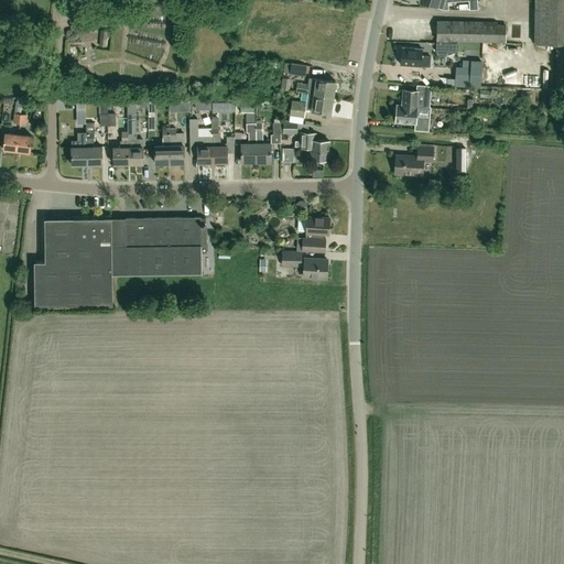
[(477,0),(421,0),(421,2),(441,8),(448,9),(448,1),(469,0),(469,9),(478,9),(477,0)]
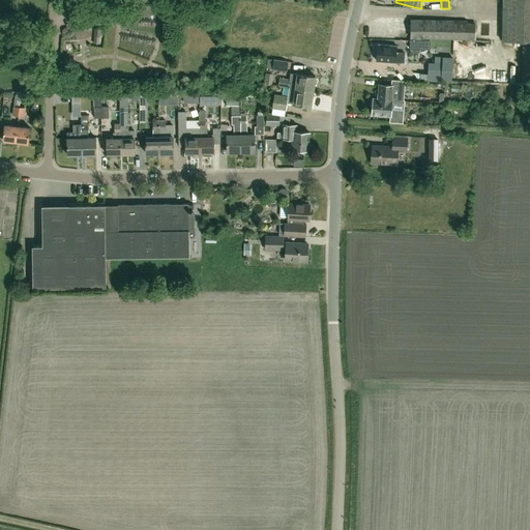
[(524,41),(529,41),(529,0),(503,0),(502,41),(524,41)]
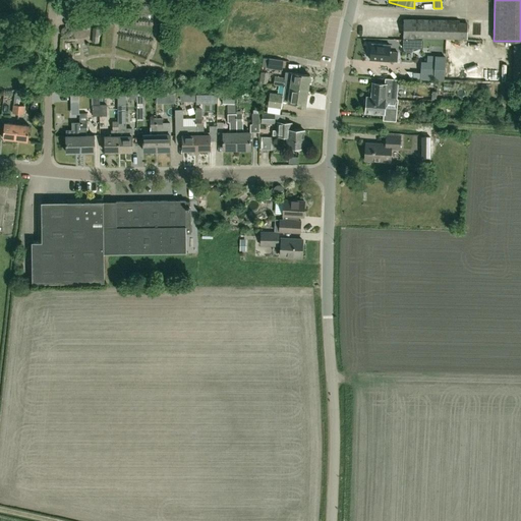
[(88,30),(89,17),(73,16),(73,21),(68,21),(66,22),(65,23),(65,26),(66,26),(68,27),(72,27),(88,30)]
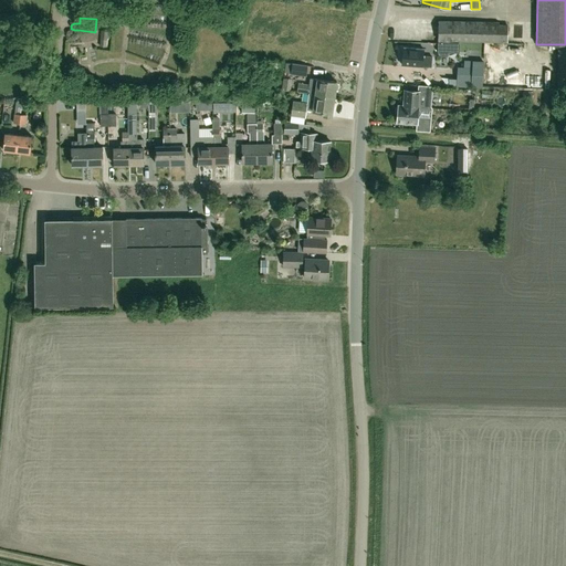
[(507,42),(509,24),(500,23),(439,21),(438,41),(499,42),(507,42)]
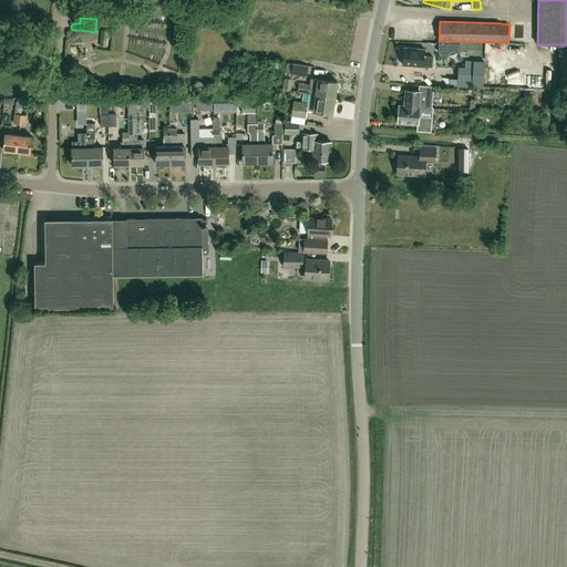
[(452,52),(452,43),(440,42),(439,51),(452,52)]
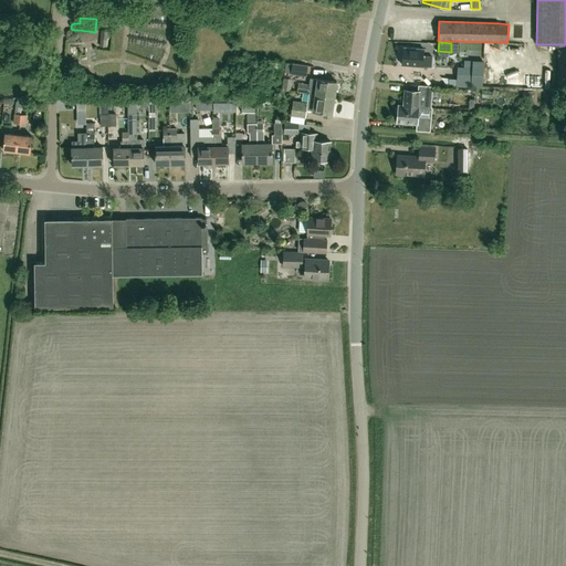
[(431,66),(432,56),(423,55),(425,49),(404,46),(402,64),(422,66),(422,65),(431,66)]
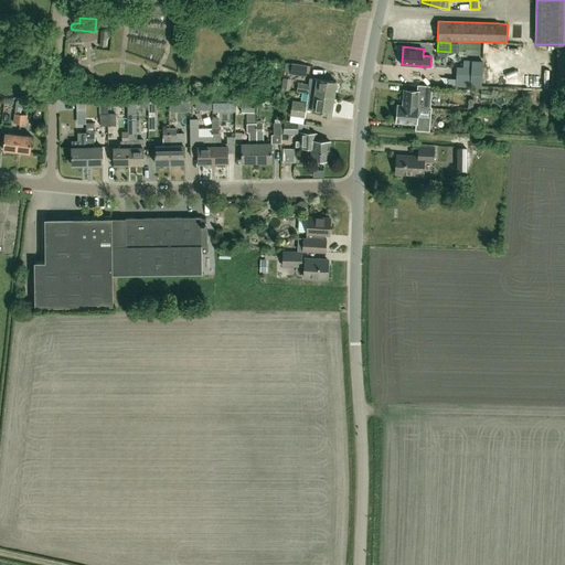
[(482,75),(483,62),(465,61),(465,67),(458,66),(457,75),(456,84),(481,86),(482,75)]
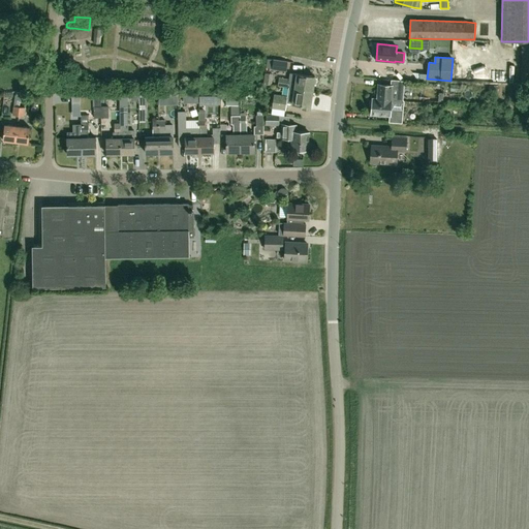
[(287,70),(288,61),(268,58),(266,67),(273,68),(287,70)]
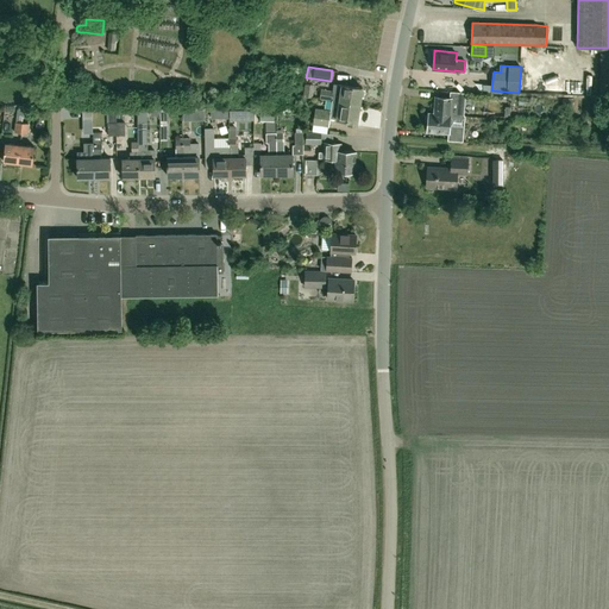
[(546,86),(545,77),(529,80),(529,88),(546,86)]
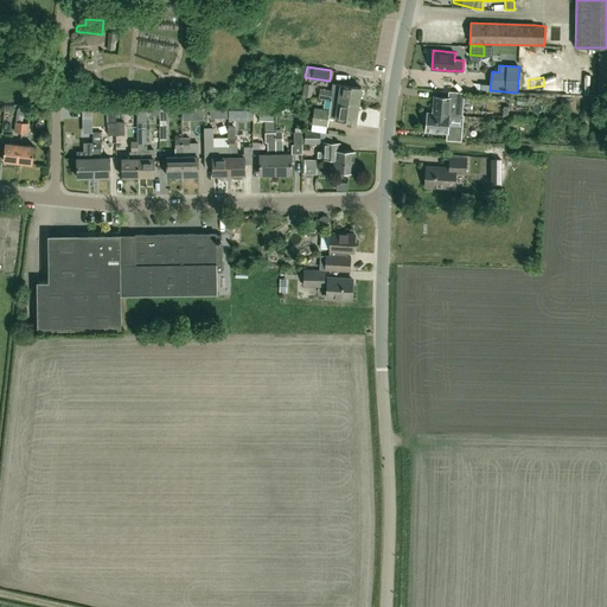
[(331,100),(358,103),(360,88),(333,84),(332,91),(320,90),(319,97),(331,100)]
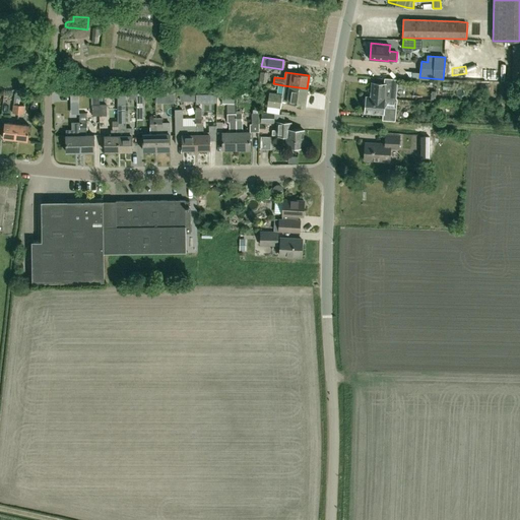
[(371,98),(396,99),(397,85),(397,79),(386,78),(384,78),(384,84),(372,83),(371,98)]
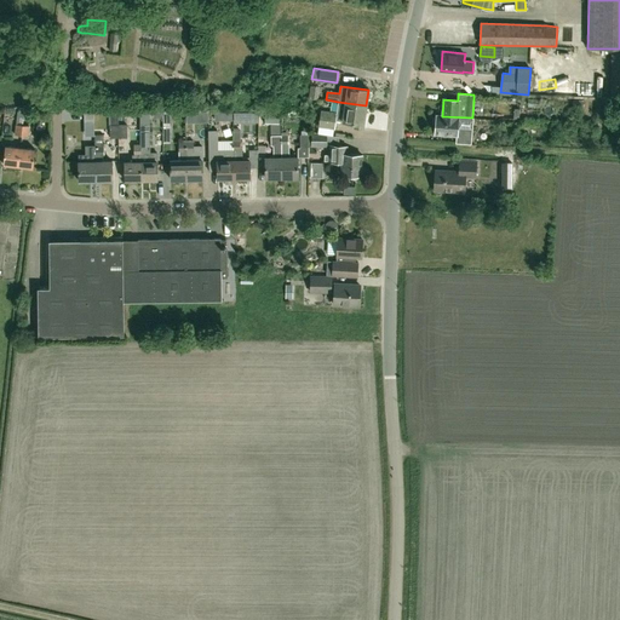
[(363,128),(366,105),(338,102),(337,114),(321,112),(320,119),(319,133),(328,135),(333,135),(336,121),(355,124),(355,127),(363,128)]
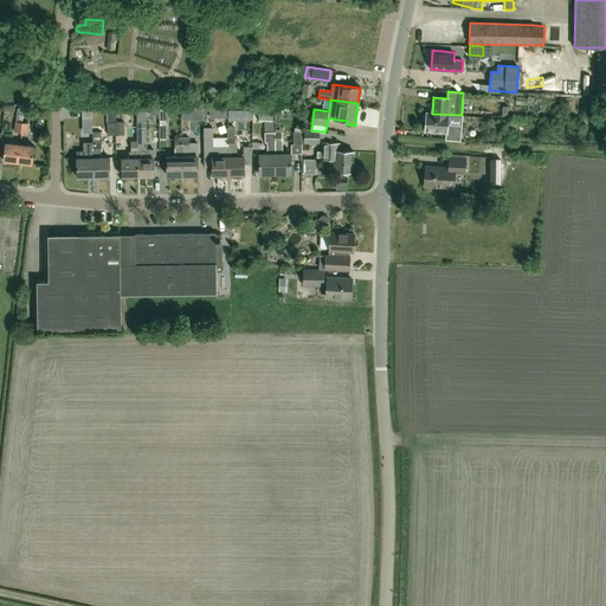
[(252,120),(252,110),(229,110),(229,120),(252,120)]
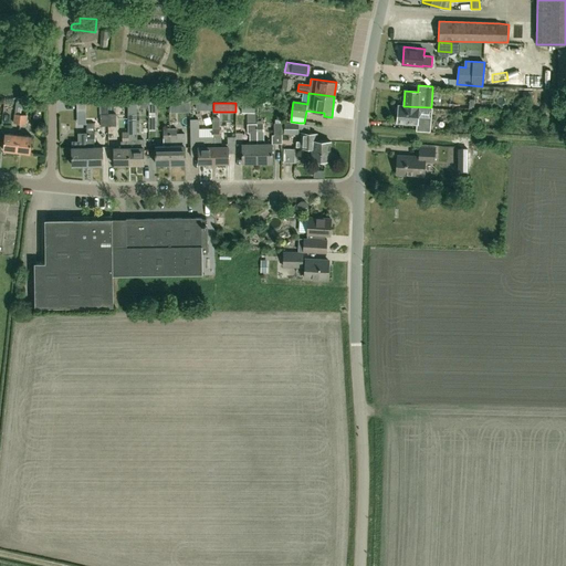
[(431,107),(404,106),(399,105),(398,107),(396,107),(396,113),(397,114),(398,114),(397,123),(417,124),(417,130),(430,132),(432,107),(431,107)]
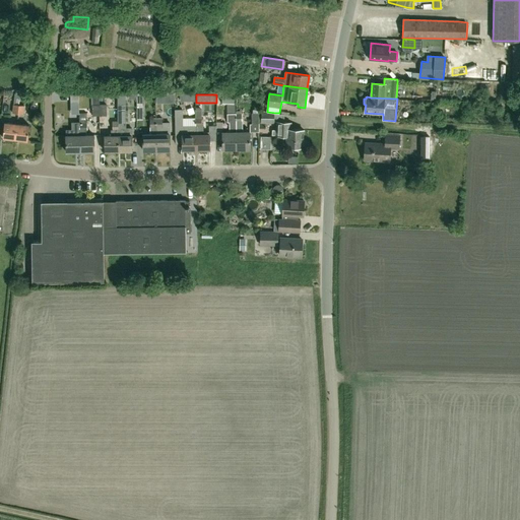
[(105,151),(119,151),(119,110),(118,110),(118,122),(113,122),(113,129),(111,129),(111,136),(105,136),(105,151)]
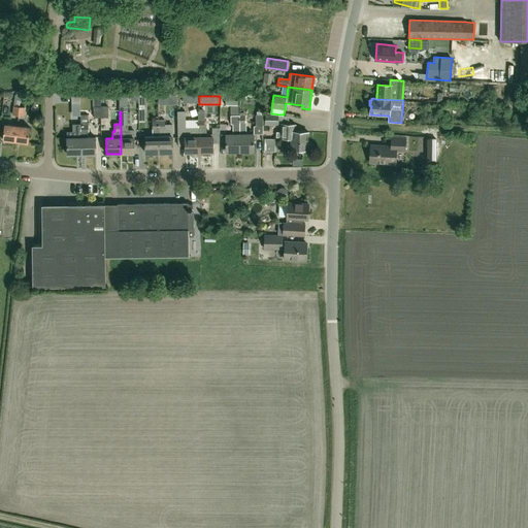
[(134,138),(134,130),(128,130),(128,111),(121,111),(121,154),(134,153),(134,138)]
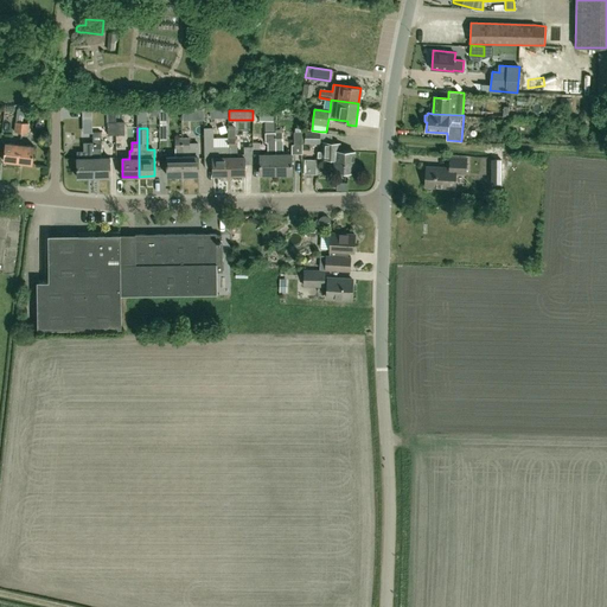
[(229,147),(213,147),(213,128),(204,128),(205,153),(213,153),(213,176),(229,174),(229,147)]
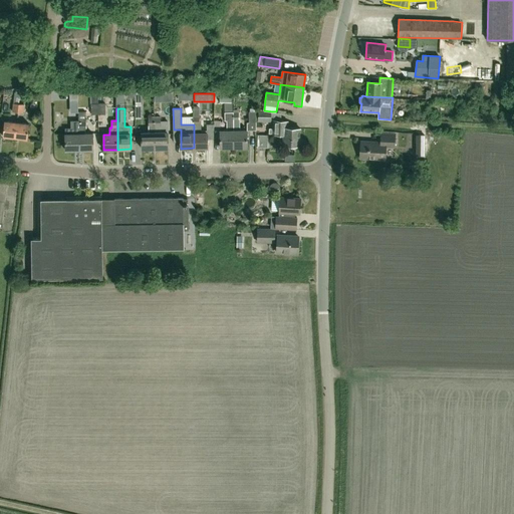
[(272,111),(264,110),(255,108),(255,111),(256,111),(256,121),(258,121),(271,121),(272,111)]
